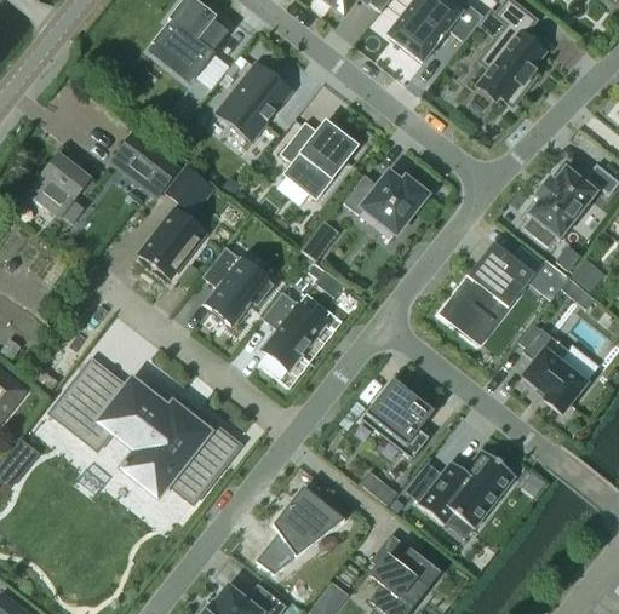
[(182,0),(150,41),(195,76),(211,56),(210,55),(228,30),(213,19),(216,16),(195,0),(182,0)]
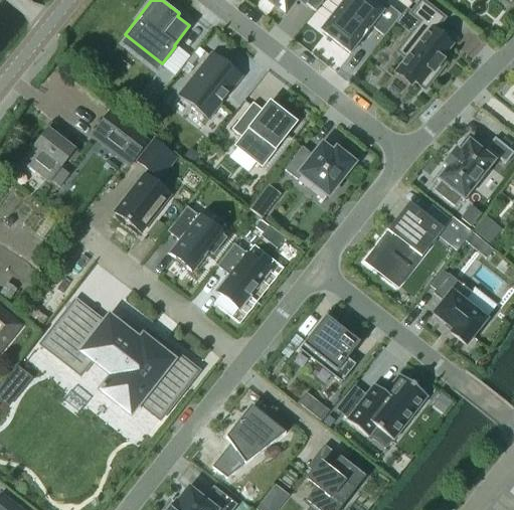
[(305,0),(315,8),(321,0),(273,0),(285,9),(292,0),(305,0)]
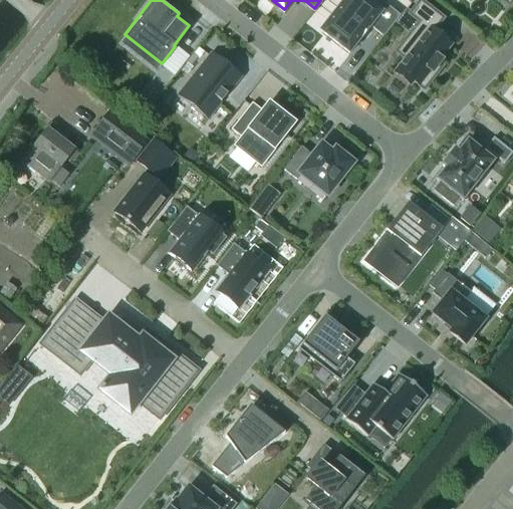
[(386,1),(380,7),(371,0),(341,0),(320,28),(349,50),(371,23),(383,33),(401,12),(386,1)]
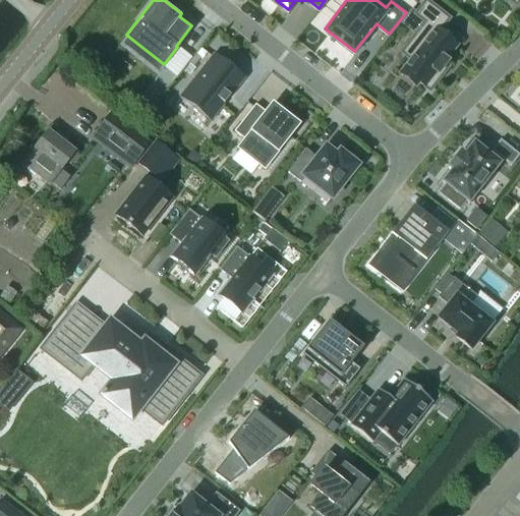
[(450,15),(430,0),(424,0),(416,10),(416,11),(425,19),(402,49),(411,57),(401,70),(416,81),(419,78),(430,87),(444,71),(441,69),(449,58),(446,56),(457,42),(440,29),(450,15)]
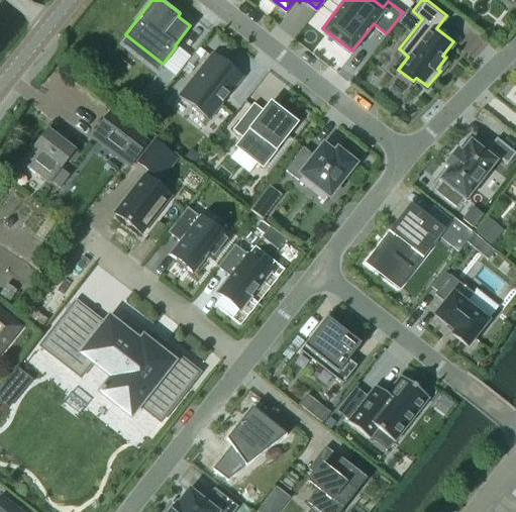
[(241,74),(213,52),(181,93),(209,115),(241,74)]
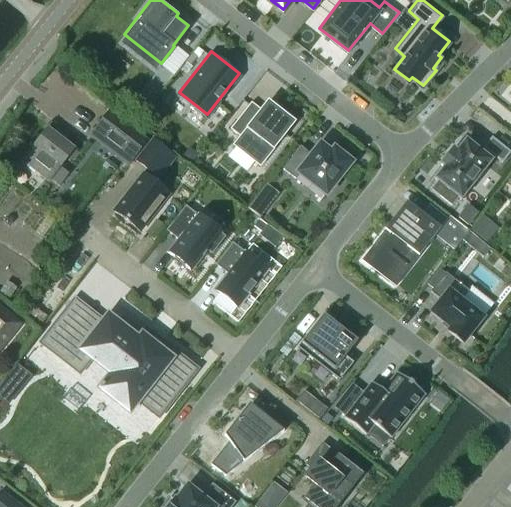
[(294,120),(277,106),(273,111),(264,104),(262,107),(252,99),(231,126),(241,134),(234,142),(260,163),(294,120)]
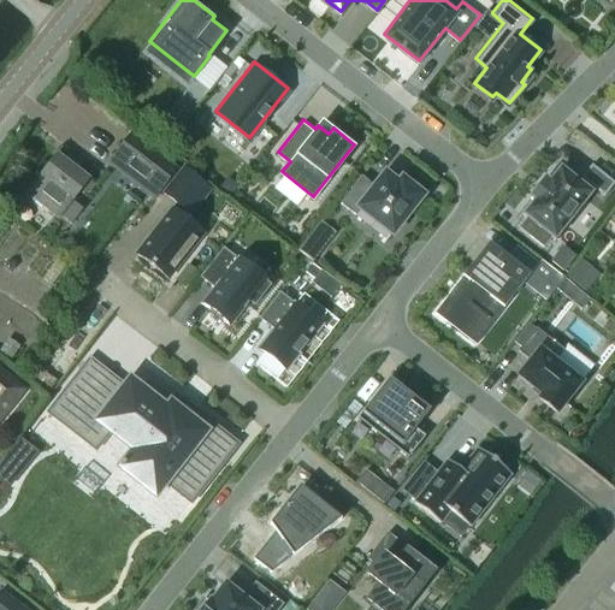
[(132,131),(116,152),(161,187),(177,166),(132,131)]
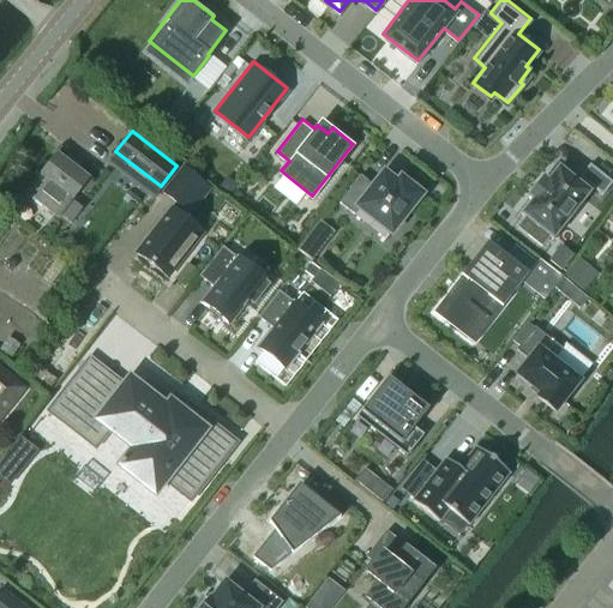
[(84,190),(92,179),(59,151),(60,151),(59,150),(28,190),(59,214),(60,211),(71,218),(82,205),(72,197),(80,186),(84,190)]
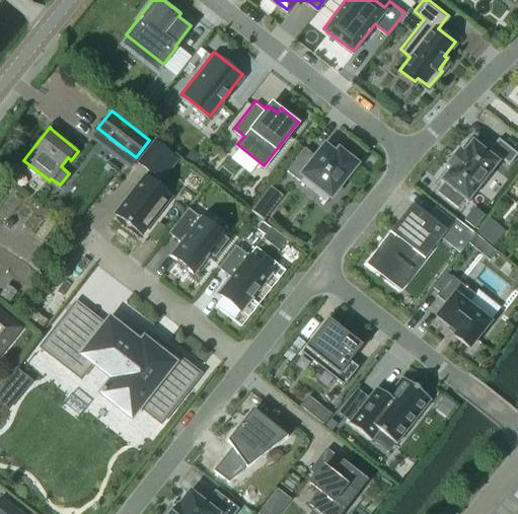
[(517,150),(499,136),(491,146),(510,161),(517,152),(517,150)]
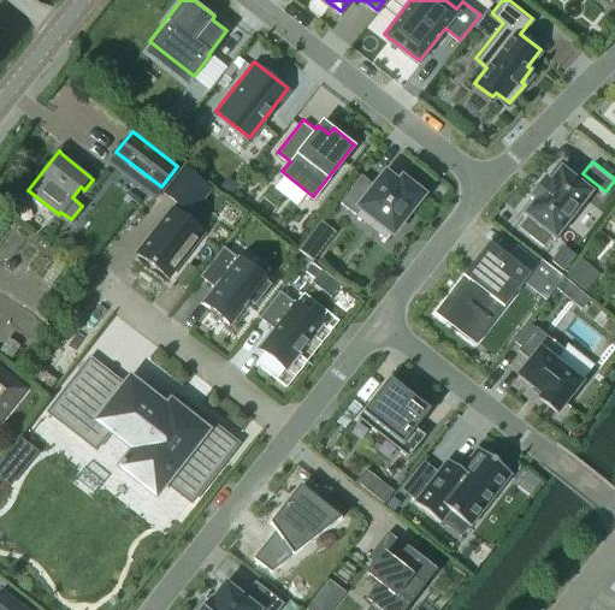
[(551,235),(556,237),(593,189),(561,164),(524,212),(527,215),(521,223),(545,242),(551,235)]
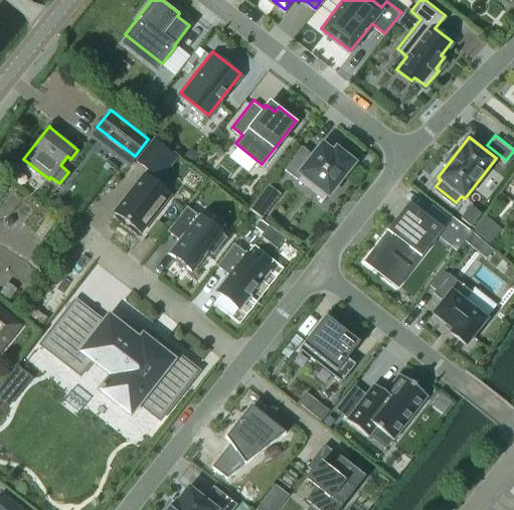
[(154,138),(138,159),(154,171),(170,151),(154,138)]
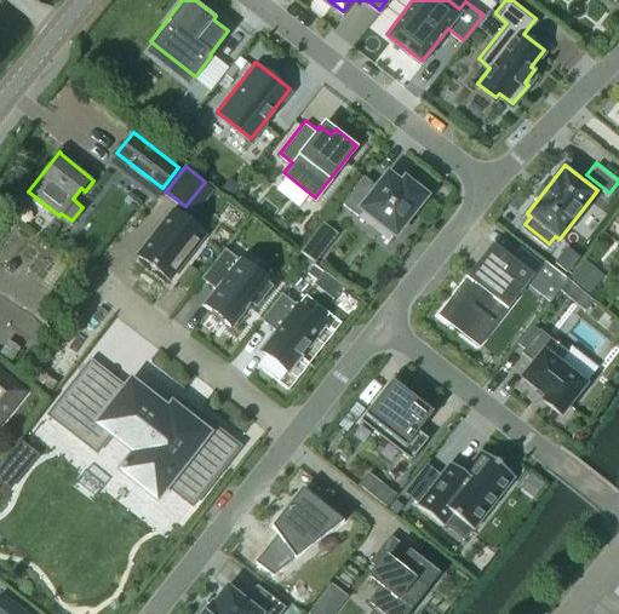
[(378,185),(365,174),(343,201),(359,212),(362,207),(395,233),(427,194),(405,177),(401,182),(388,172),(378,185)]
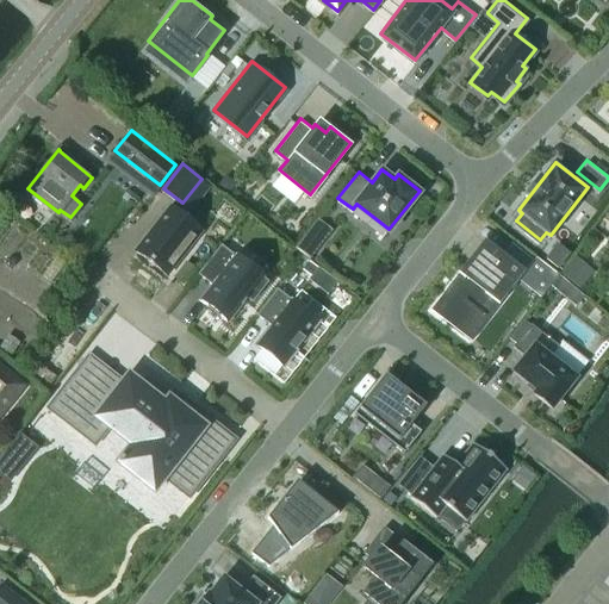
[(172,204),(136,248),(167,273),(203,228),(172,204)]
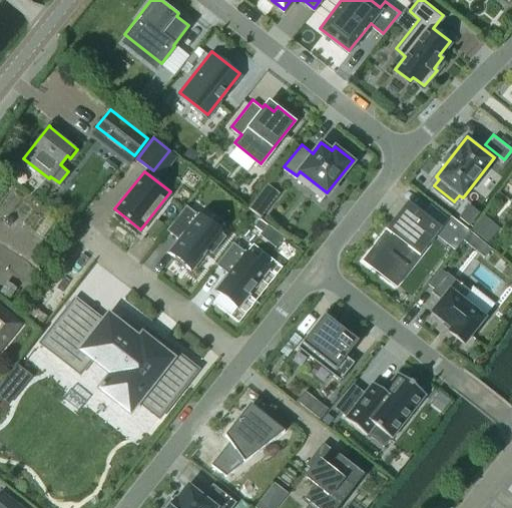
[(212,250),(225,234),(186,203),(167,227),(179,237),(169,250),(191,268),(207,246),(212,250)]
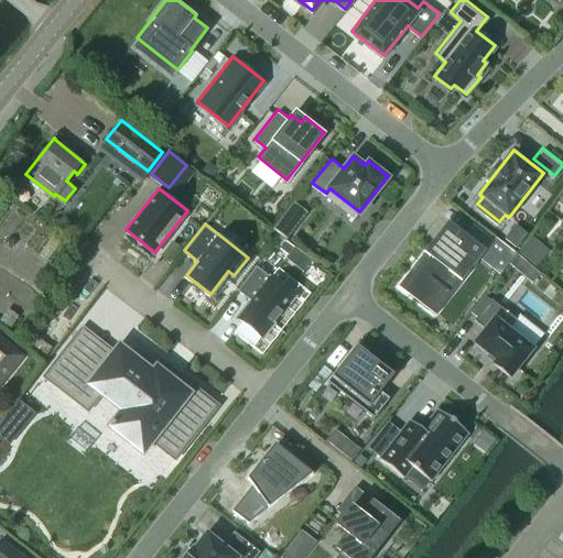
[(433,239),(399,284),(429,307),(454,273),(462,279),(486,248),(468,234),(453,255),(433,239)]
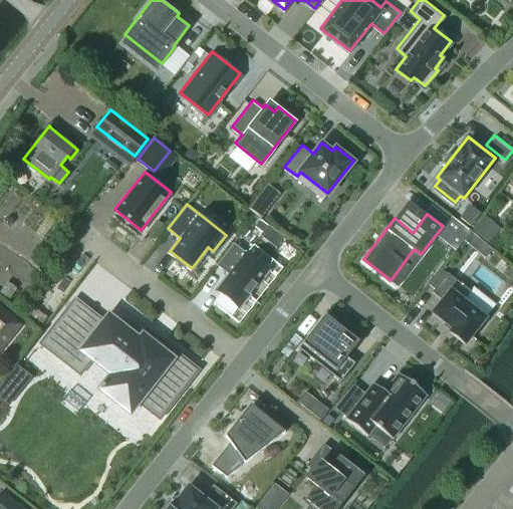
[(239,305),(269,268),(234,241),(217,263),(229,272),(217,288),(239,305)]
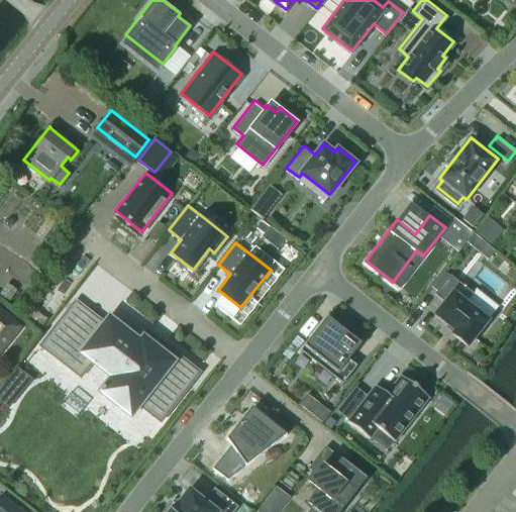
[(474,291),(450,273),(435,292),(445,300),(435,313),(455,328),(453,331),(469,343),(488,318),(466,301),(474,291)]
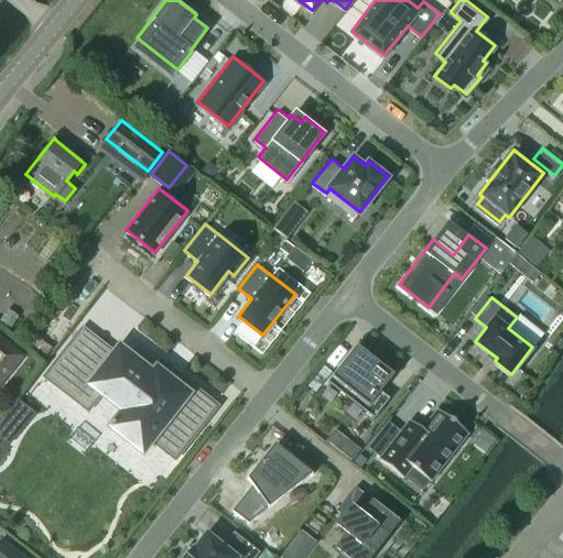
[(83,327),(46,373),(88,406),(100,391),(118,404),(122,407),(109,425),(111,427),(112,426),(143,449),(152,437),(175,455),(216,403),(177,373),(172,380),(172,379),(171,376),(170,378),(160,370),(161,369),(159,368),(157,367),(153,372),(151,370),(120,346),(91,381),(71,364),(94,335),(83,327)]
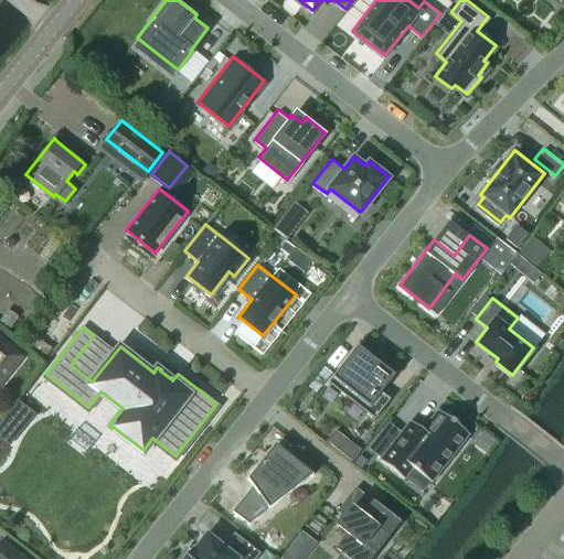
[(0,377),(19,355),(0,339),(0,377)]
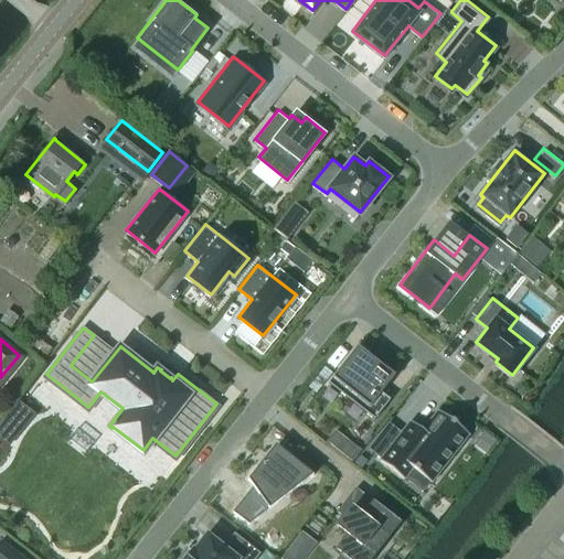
[(358,343),(329,380),(375,416),(391,397),(382,390),(395,373),(358,343)]
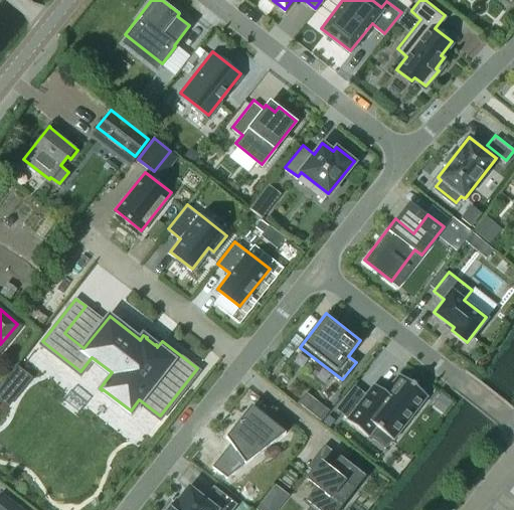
[(355,384),(337,406),(348,415),(347,417),(368,435),(376,425),(392,437),(393,438),(427,393),(400,372),(385,390),(374,381),(366,393),(355,384)]
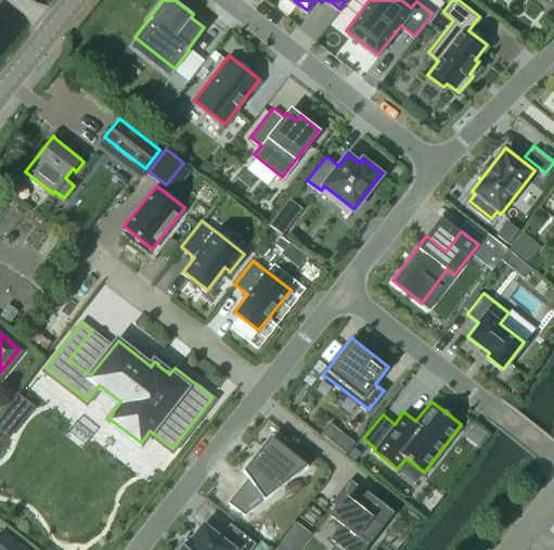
[(248,476),(229,501),(245,513),(308,464),(271,435),(244,469),(244,470),(248,476)]
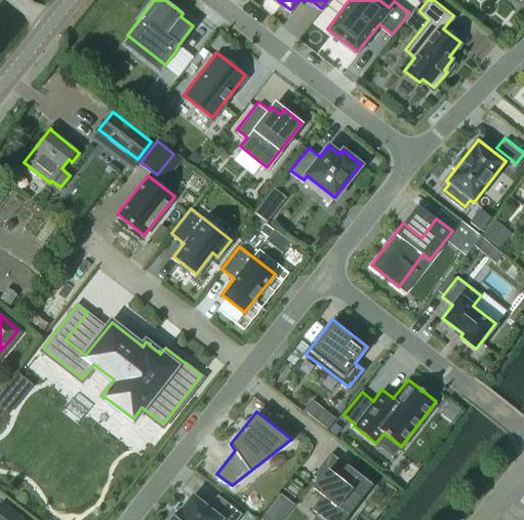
[(344,519),(372,484),(330,451),(313,474),(317,477),(321,480),(315,488),(323,494),(312,509),(318,514),(312,519),(344,519)]
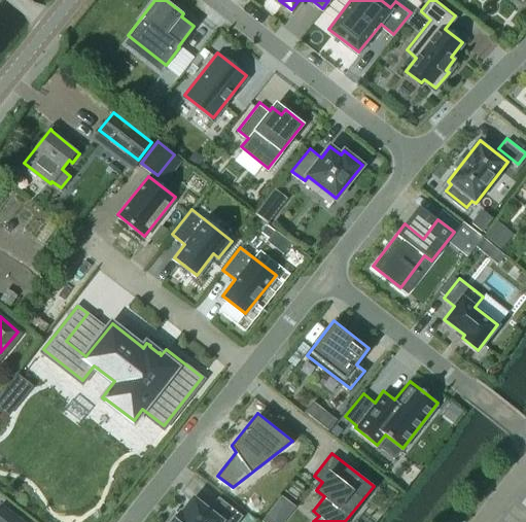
[(171,521),(235,521),(242,514),(219,496),(208,510),(194,498),(181,514),(180,512),(171,521)]
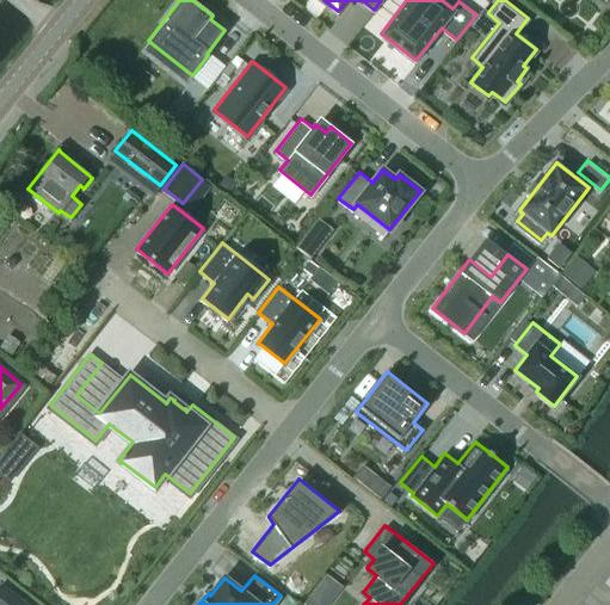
[(31,604),(2,582),(4,581),(2,580),(0,582),(0,604),(31,604)]
